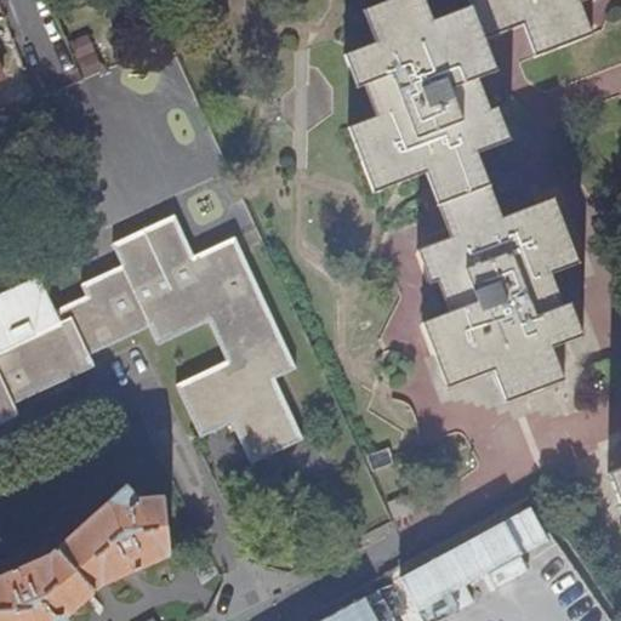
[(469,0),(474,9),(437,22),(428,0),(398,0),(366,12),(377,45),(347,57),(359,91),(368,87),(380,119),(352,130),(376,194),(403,184),(428,175),(453,239),(420,251),(432,285),(439,281),(451,313),(423,324),(448,388),(495,371),(507,403),(568,381),(554,348),(586,336),(574,303),(567,306),(554,275),(582,265),(557,199),(505,220),(482,155),(514,142),(502,108),(494,112),(482,80),(501,73),(489,41),(525,27),(537,58),(596,36),(584,4),(594,0),(469,0)]
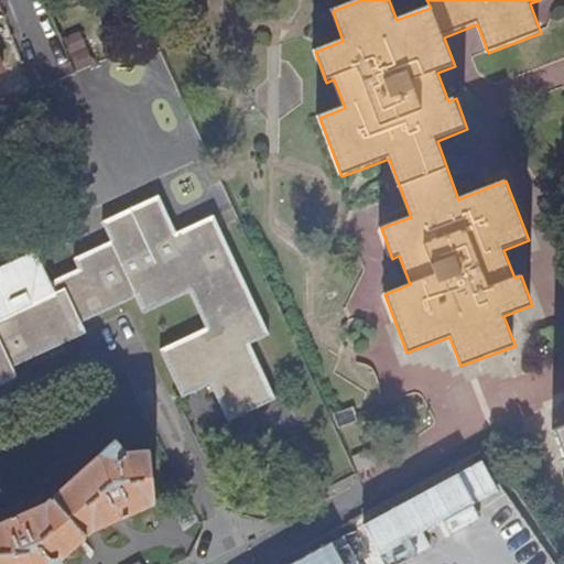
[(0,384),(17,378),(12,368),(85,333),(80,323),(96,315),(106,310),(134,296),(142,313),(190,292),(206,328),(160,350),(183,398),(212,384),(229,421),(275,400),(250,347),(270,337),(214,216),(176,234),(159,196),(102,223),(111,242),(79,257),(74,260),(78,271),(74,273),(51,284),(38,252),(31,260),(0,273),(0,384)]
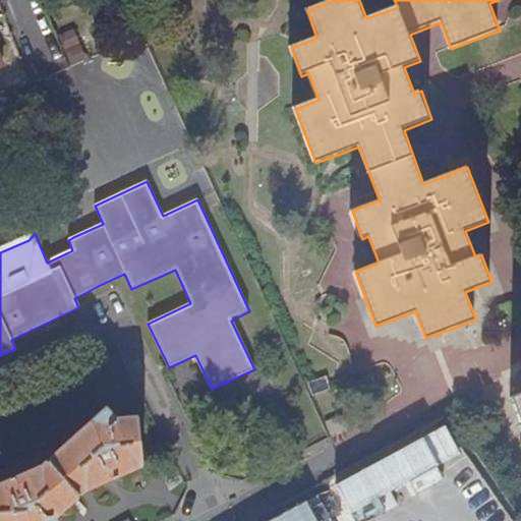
[(331,390),(326,378),(307,384),(312,396),(331,390)]
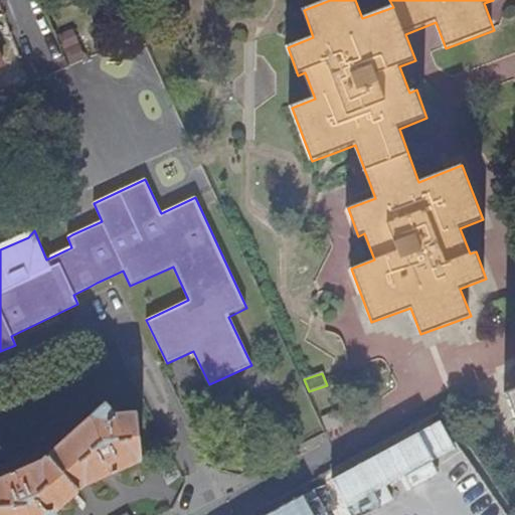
[(514,389),(506,393),(514,418),(514,389)]
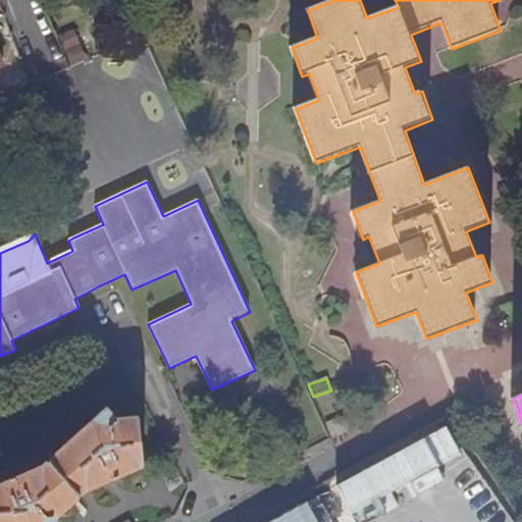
[(0,521),(55,521),(56,519),(91,486),(92,484),(99,481),(103,484),(113,479),(112,475),(117,474),(118,477),(131,472),(132,468),(140,464),(141,465),(143,464),(140,419),(116,421),(107,412),(40,472),(29,478),(28,476),(16,481),(17,484),(13,485),(11,483),(0,488),(0,489),(0,521)]
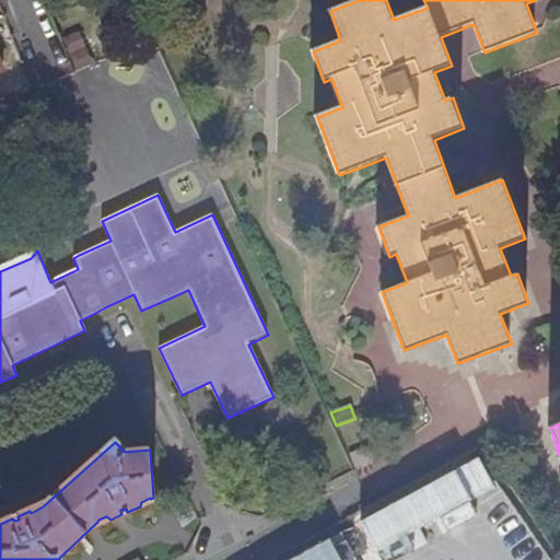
[(348,454),(354,468),(368,464),(381,458),(374,444),(348,454)]
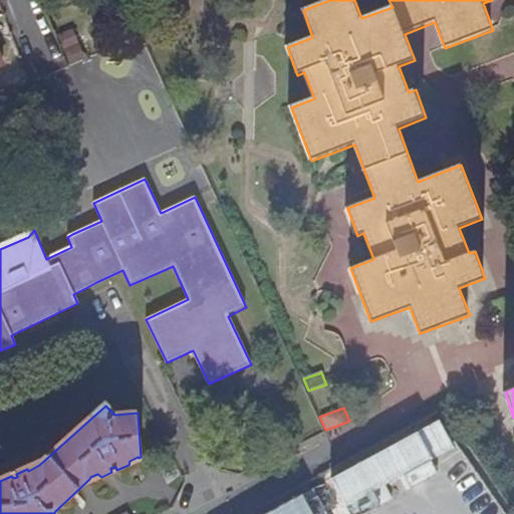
[(510,513),(446,422),(430,417),(321,492),(331,506),(346,496),(364,501),(372,513),(375,513),(384,486),(394,500),(397,492),(427,500),(424,510),(426,513),(510,513)]
